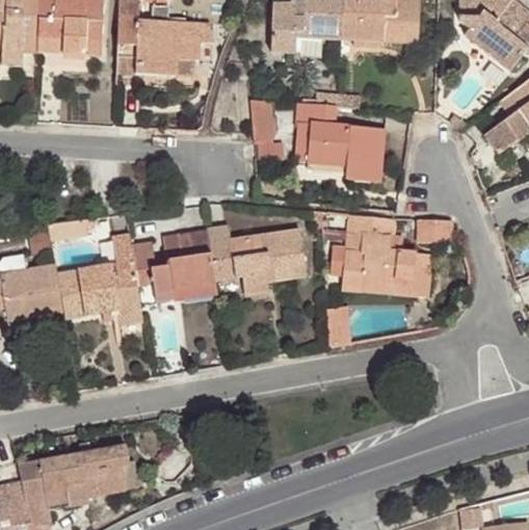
[(38,15),(38,0),(0,0),(0,52),(0,63),(20,64),(23,14),(38,15)]
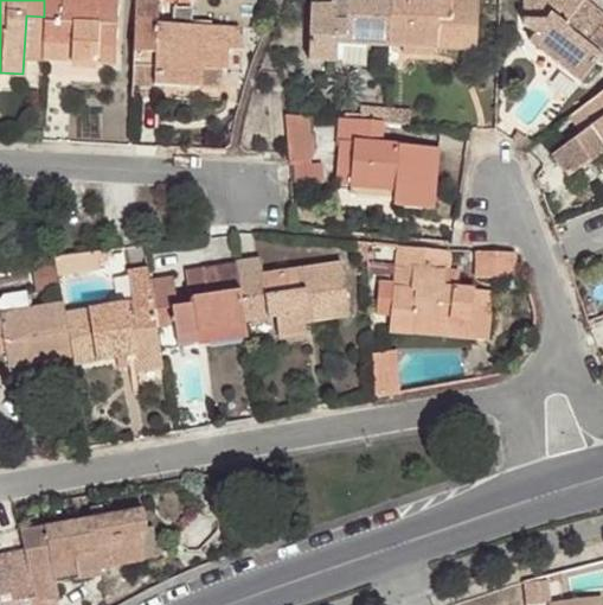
[(44,0),(44,17),(43,40),(71,42),(70,59),(114,61),(116,0),(44,0)]
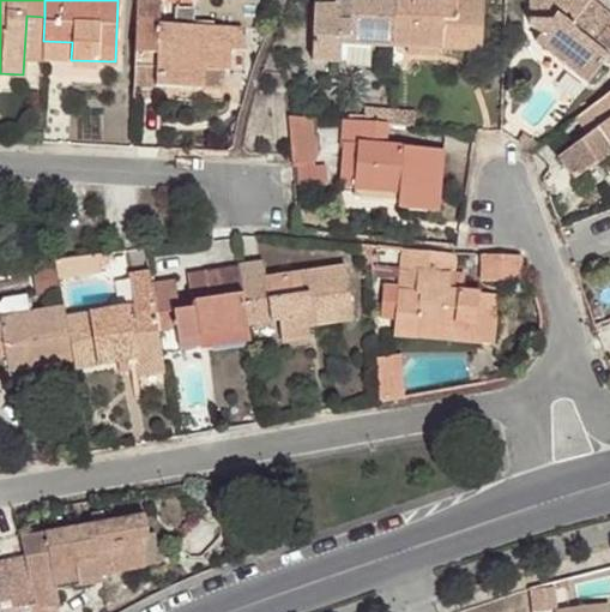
[(137,0),(134,64),(157,65),(156,83),(222,85),(222,66),(229,67),(230,46),(241,47),(242,27),(215,25),(215,21),(203,21),(203,25),(193,25),(194,7),(175,5),(175,24),(159,23),(161,0),(137,0)]
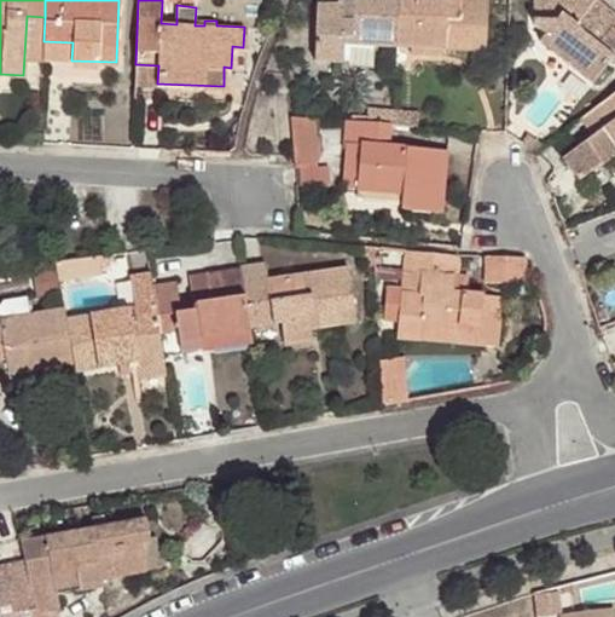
[(315,0),(314,59),(341,61),(341,44),(349,42),(370,44),(395,45),(396,0),(315,0)]
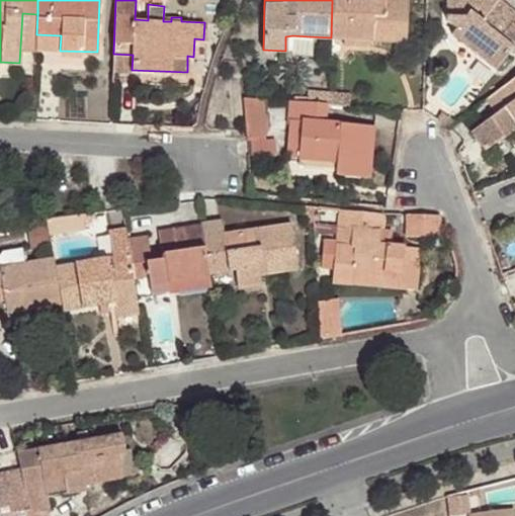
[(332,0),(331,37),(344,37),(372,38),(405,40),(407,0),(332,0)]
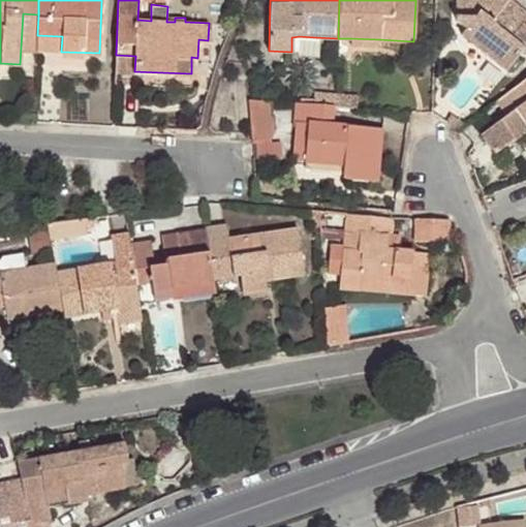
[(462,33),(505,69),(520,52),(525,54),(525,53),(525,23),(523,20),(525,16),(525,11),(511,0),(456,0),(456,6),(456,16),(460,23),(465,29),(462,33)]
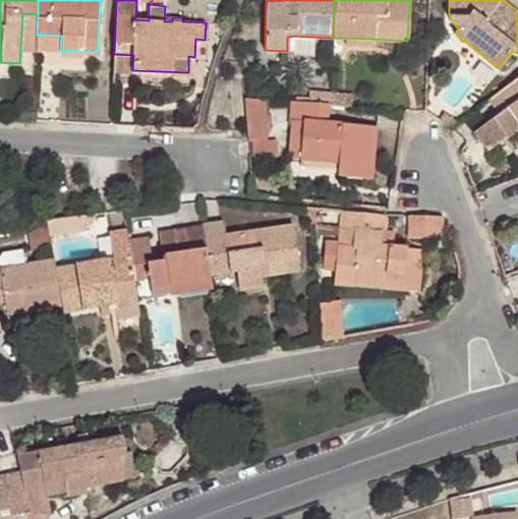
[(172,6),(165,6),(164,21),(172,21),(172,17),(172,6)]
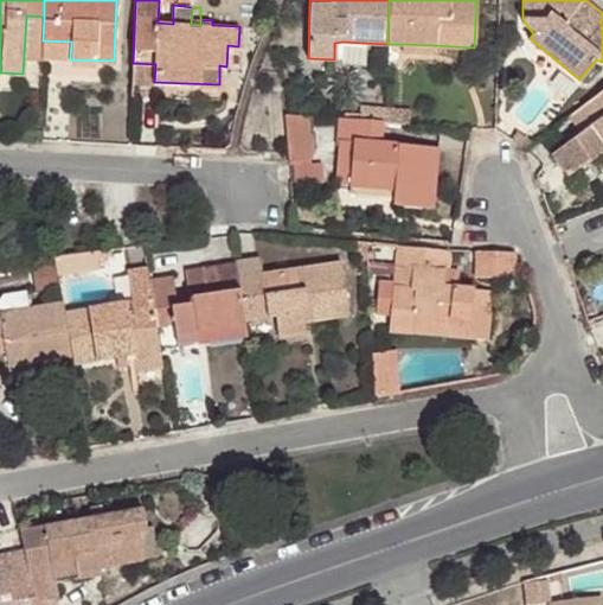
[(575,87),(579,80),(530,38),(525,44),(575,87)]
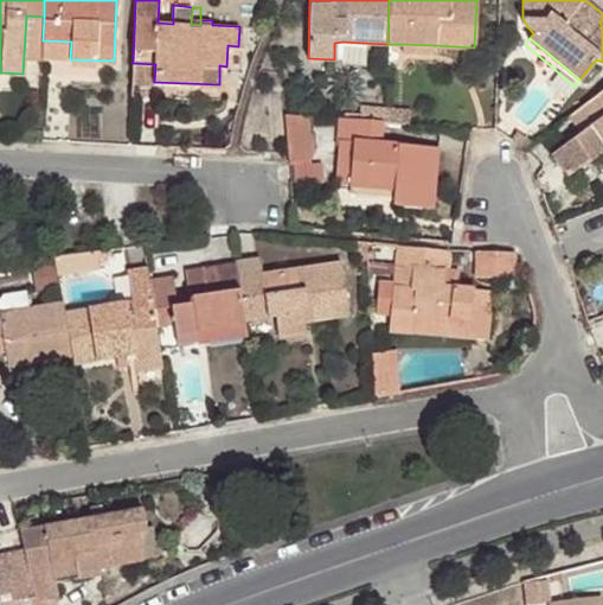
[(43,40),(42,58),(70,59),(71,42),(43,40)]
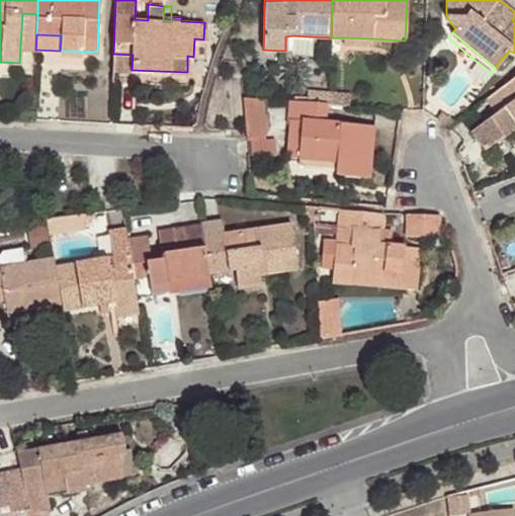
[(309,55),(310,36),(292,35),(291,55),(309,55)]
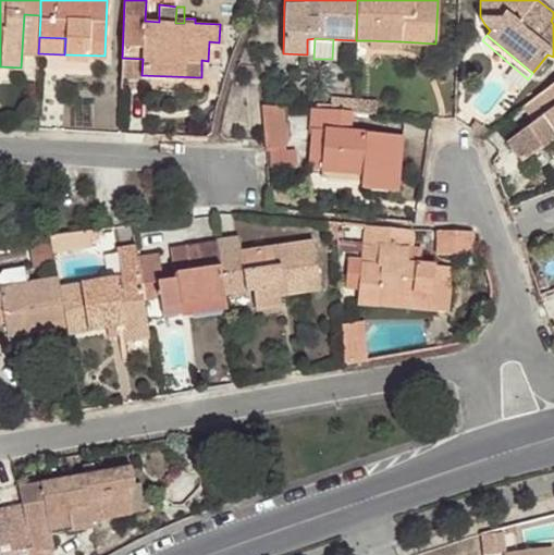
[(401,41),(370,40),(370,49),(401,50),(401,41)]
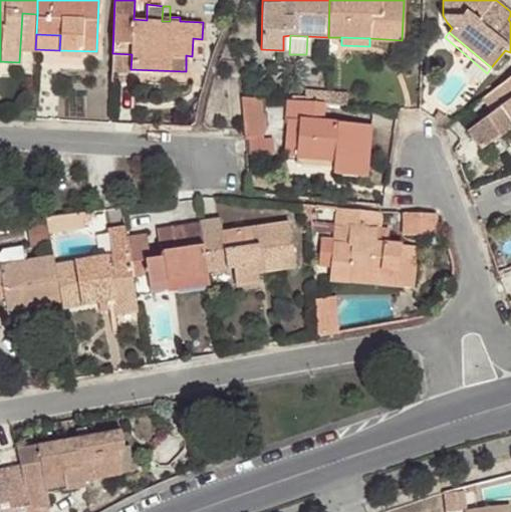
[(193,38),(192,56),(201,56),(202,39),(193,38)]
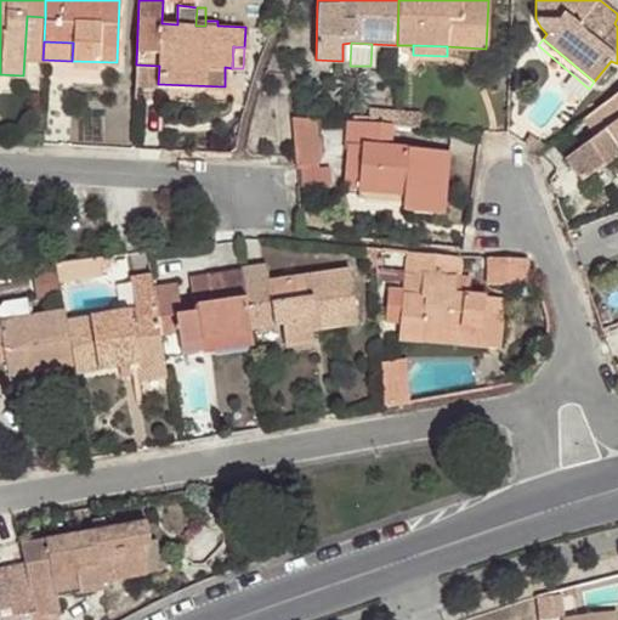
[(136,65),(136,84),(158,84),(159,66),(136,65)]
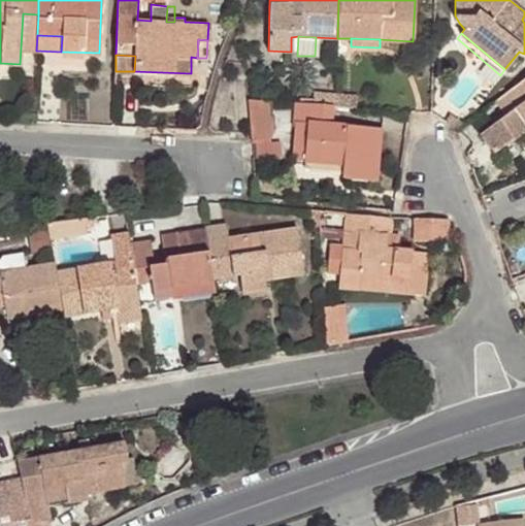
[(501,96),(495,100),(505,113),(500,118),(515,137),(524,129),(524,77),(519,83),(501,96)]
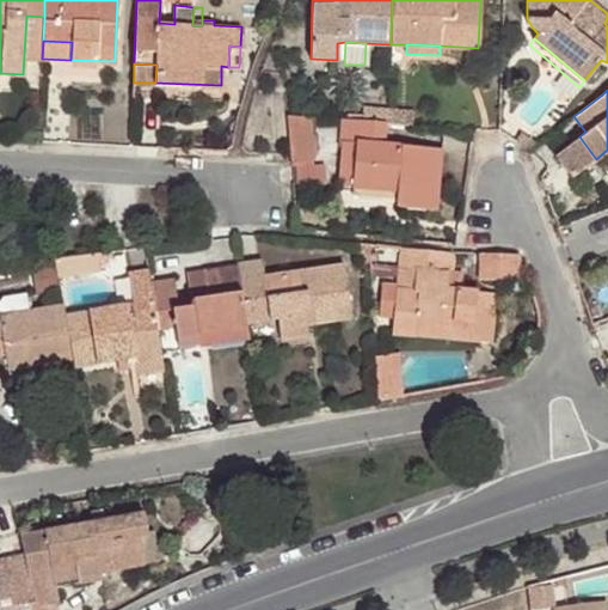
[(387,122),(388,107),(363,105),(363,121),(386,122),(387,122)]
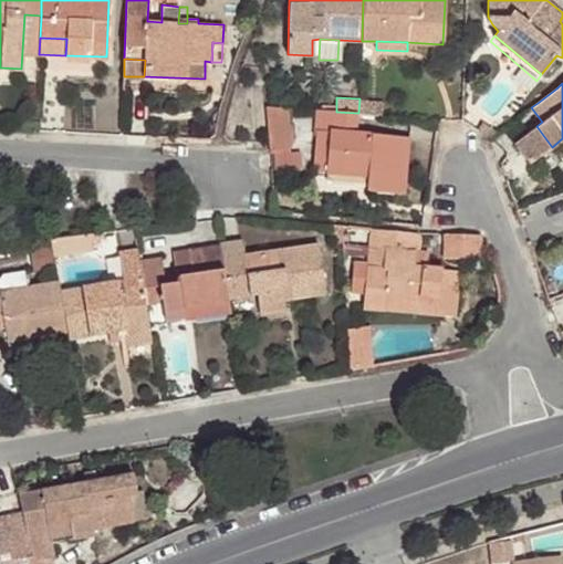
[(374,114),(382,114),(383,101),(360,98),(358,113),(374,114)]
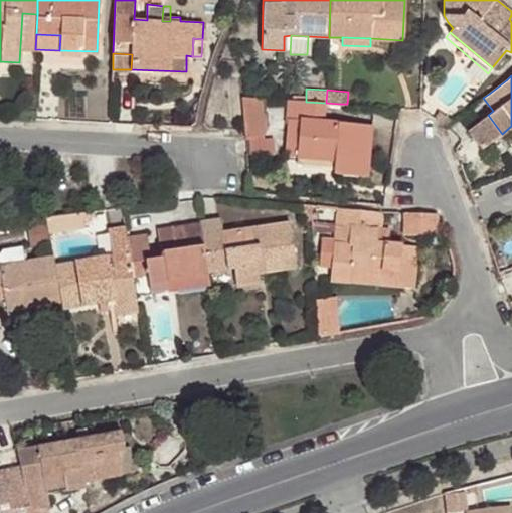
[(241,97),(244,128),(245,136),(263,135),(267,131),(263,98),(241,97)]
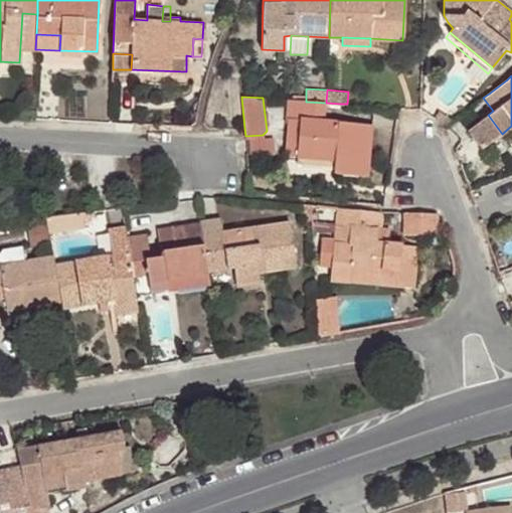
[(325,103),(306,102),(287,100),(286,121),(288,121),(287,157),(295,157),(334,160),(334,166),(334,167),(334,169),(335,171),(337,172),(341,173),(367,175),(371,124),(323,119),(325,103)]
